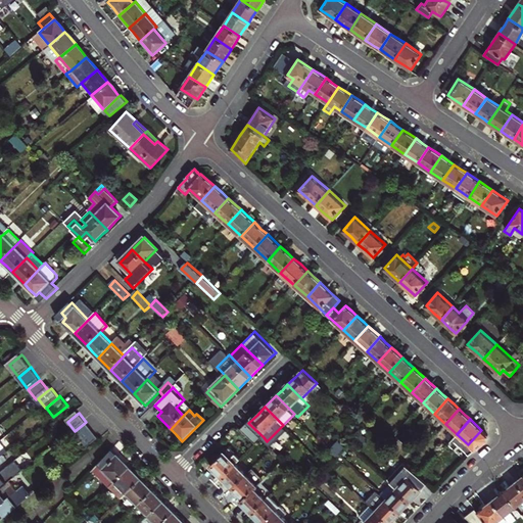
[(75,431),(80,436),(91,427),(86,422),(75,431)]
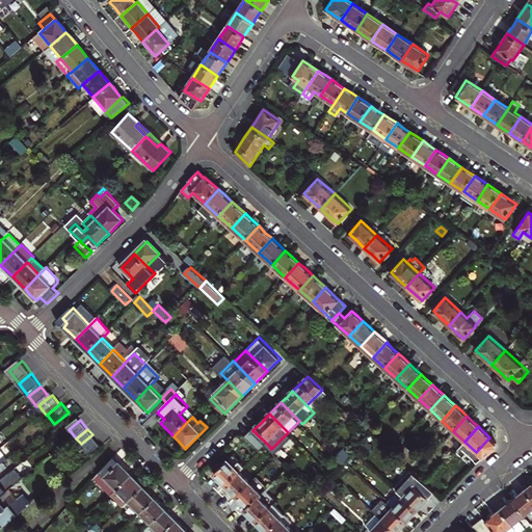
[(268,445),(253,430),(247,436),(262,451),(268,445)]
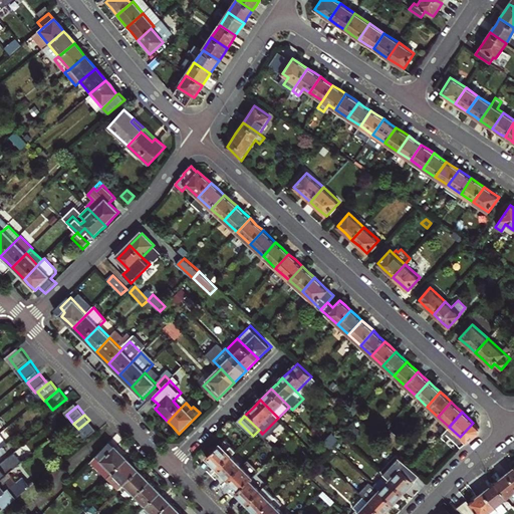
[(78,429),(83,435),(94,426),(89,420),(78,429)]
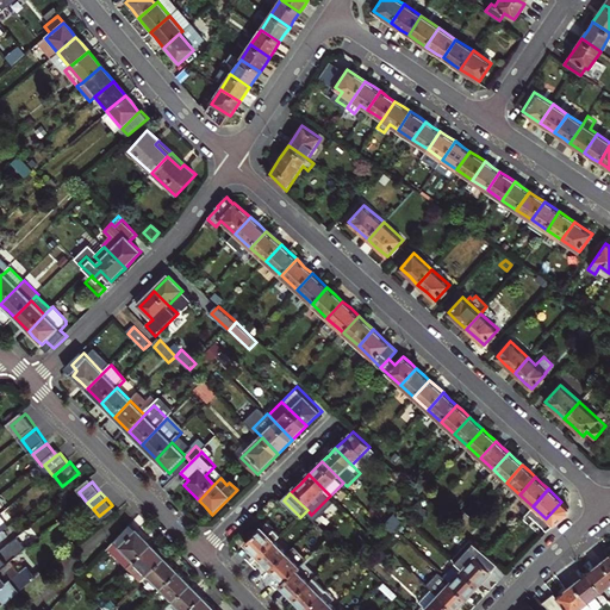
[(117,511),(112,505),(99,516),(105,522),(117,511)]
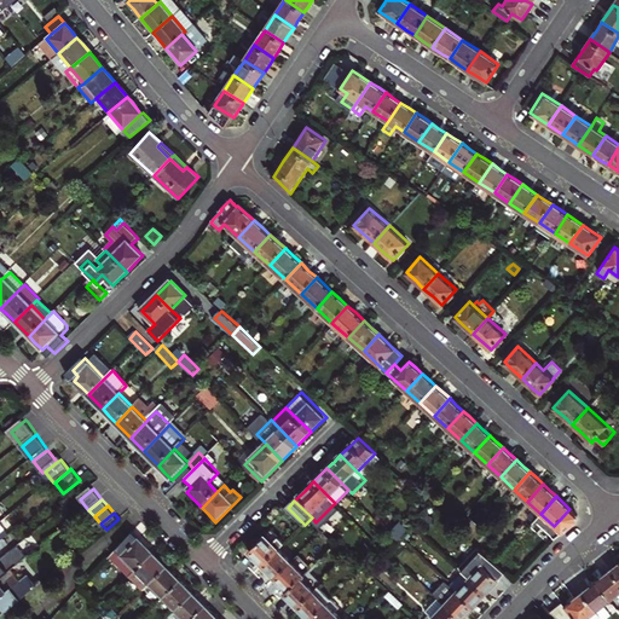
[(468,539),(480,526),(474,520),(462,533),(468,539)]
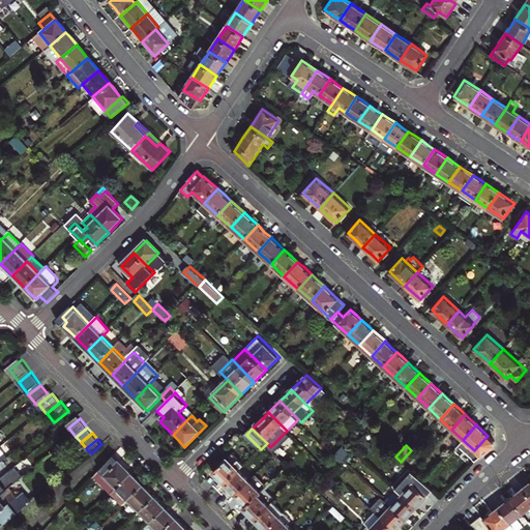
[(347,447),(336,459),(343,465),(346,461),(352,452),(347,447)]
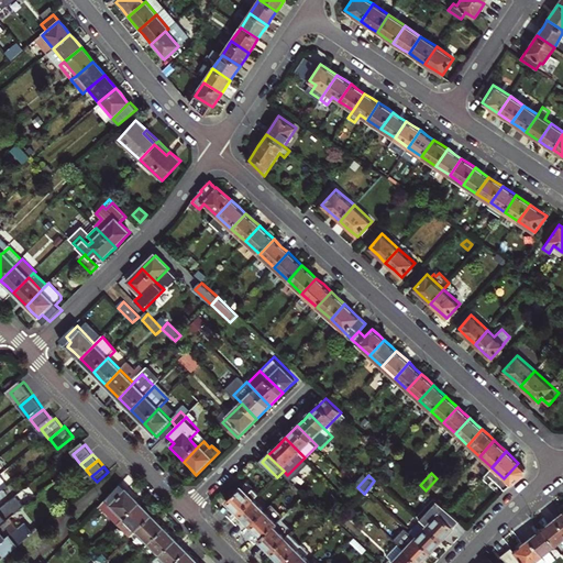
[(0,495),(8,489),(11,486),(3,476),(0,478),(0,495)]
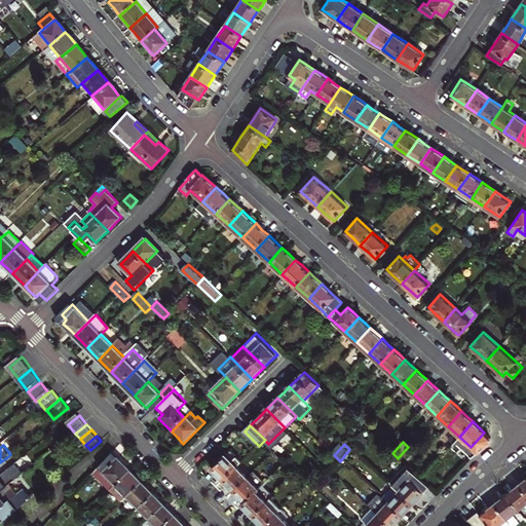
[(234,461),(239,456),(232,450),(228,455),(234,461)]
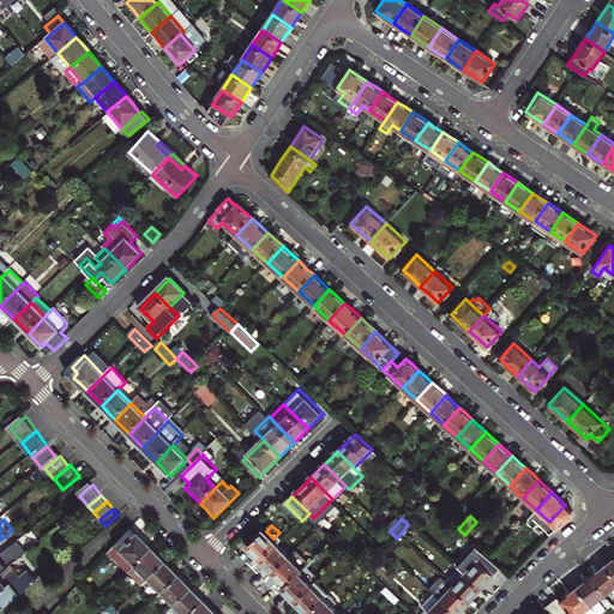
[(110,553),(128,572),(130,571),(136,564),(154,547),(145,539),(133,527),(110,553)]
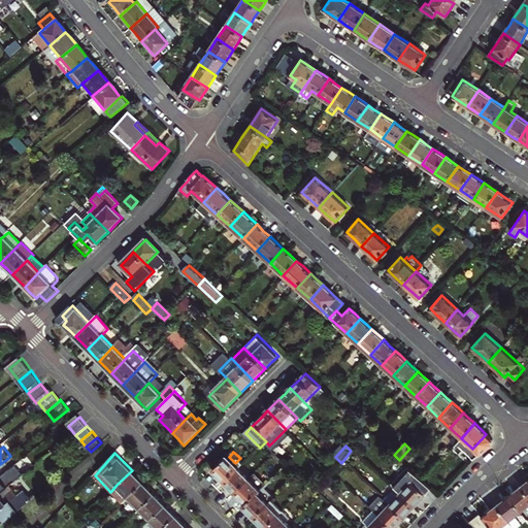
[(0,496),(12,487),(37,466),(30,456),(1,479),(0,480),(0,496)]
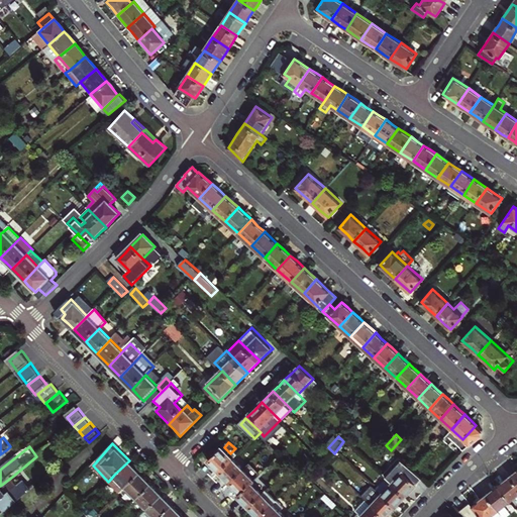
[(222,472),(235,457),(239,453),(235,448),(230,453),(224,447),(211,459),(216,466),(222,472)]
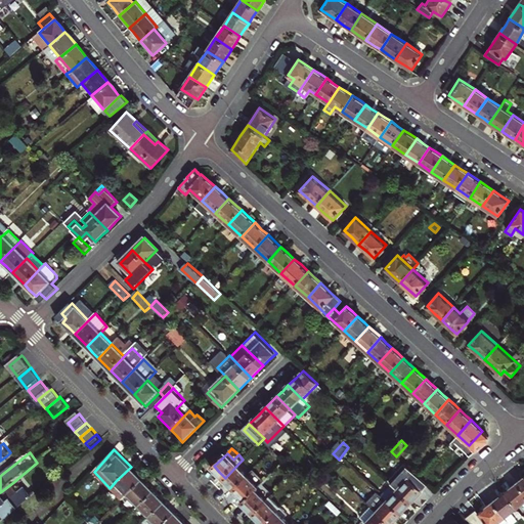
[(0,476),(1,475),(0,473),(0,469),(11,461),(7,455),(0,461),(0,476)]
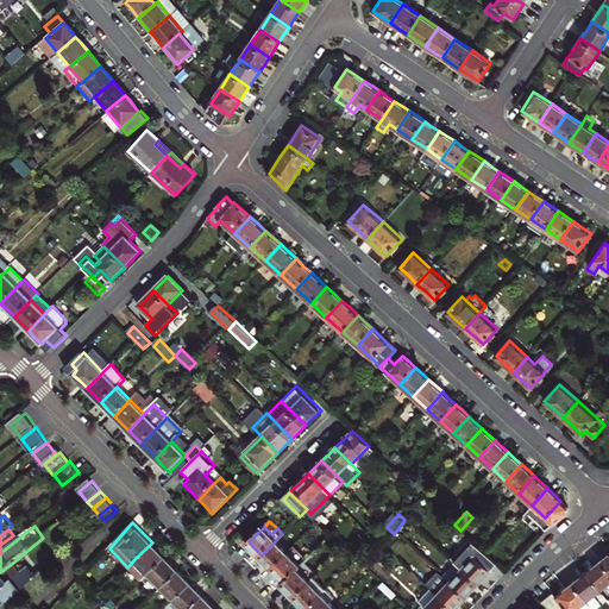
[(268,562),(274,567),(290,552),(277,539),(262,556),(268,562)]
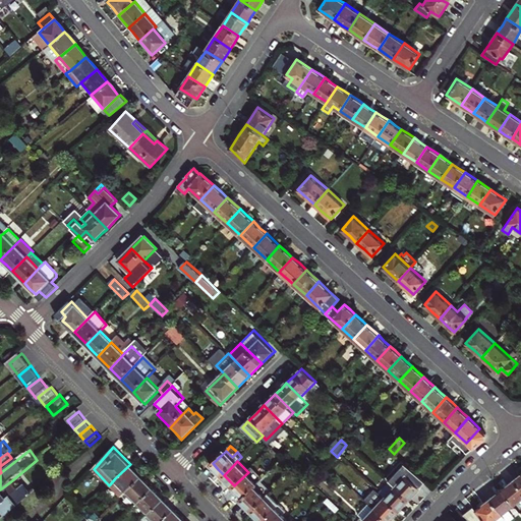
[(115,478),(126,490),(141,475),(135,469),(130,464),(115,478)]
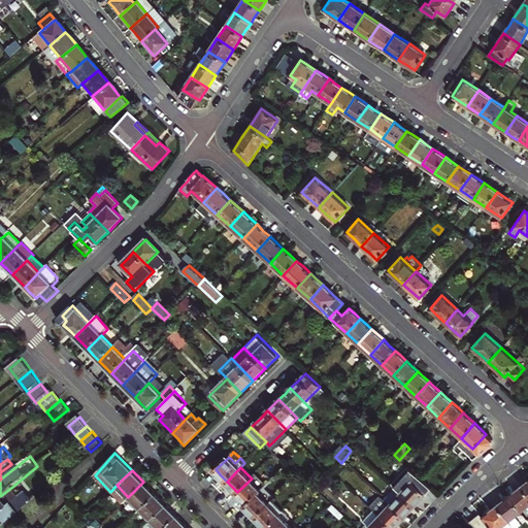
[(408,476),(398,487),(418,505),(425,497),(432,490),(415,473),(410,479),(408,476)]
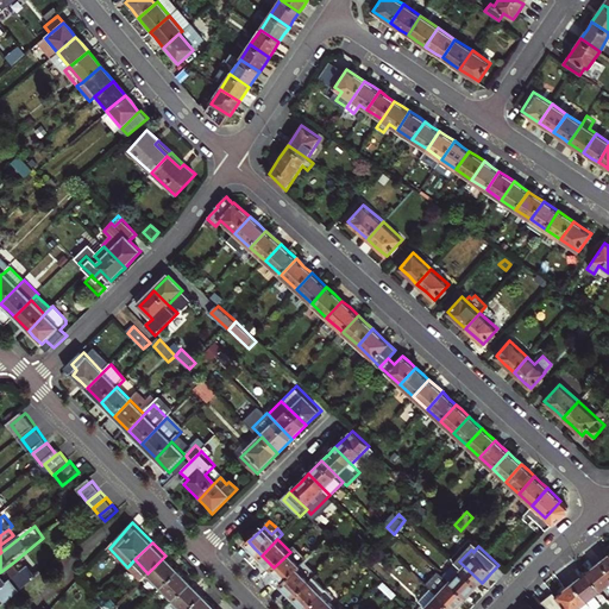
[(281,575),(286,581),(300,567),(302,564),(290,552),(274,567),(281,575)]
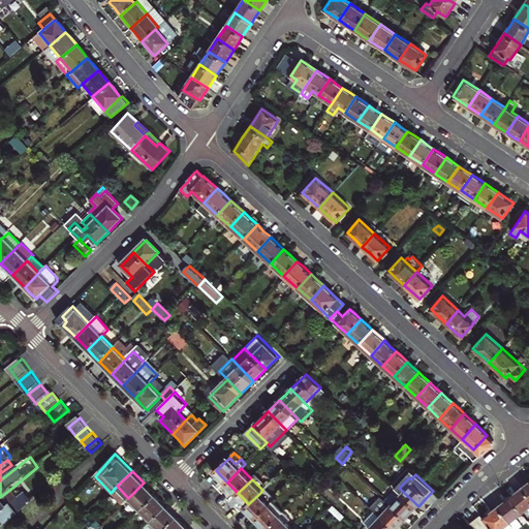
[(128,498),(141,509),(156,495),(150,489),(144,483),(128,498)]
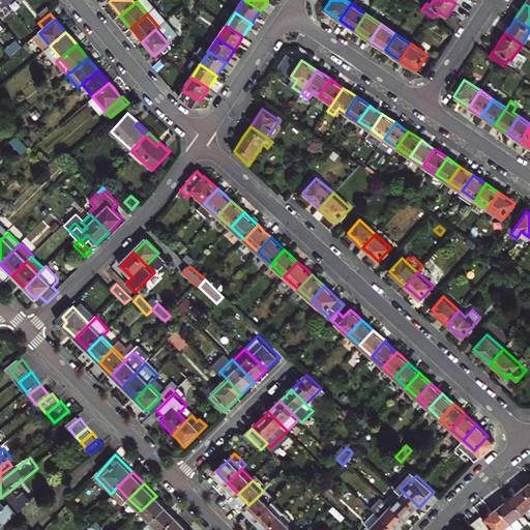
[(117,487),(112,493),(123,504),(128,499),(117,487)]
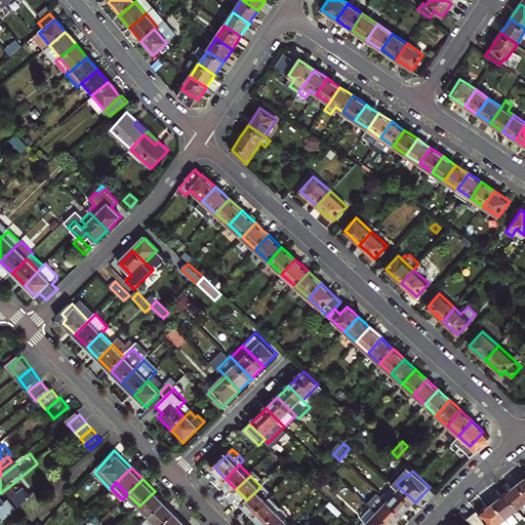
[(512,488),(506,493),(518,509),(524,502),(524,492),(518,483),(512,488)]
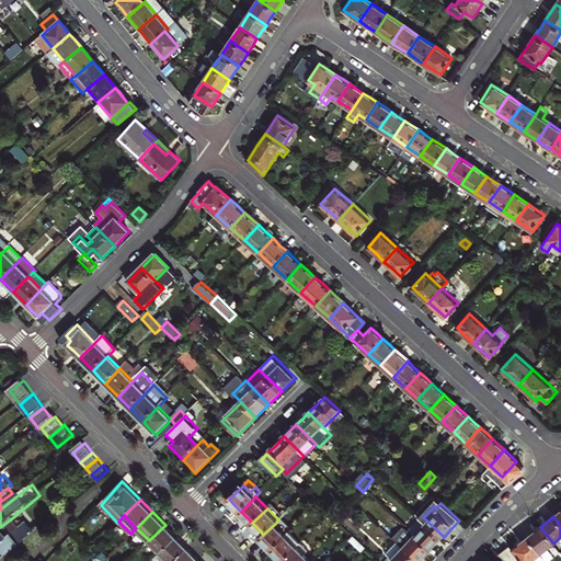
[(8,556),(42,529),(39,527),(36,530),(30,523),(22,528),(13,517),(0,527),(0,549),(1,548),(8,556)]
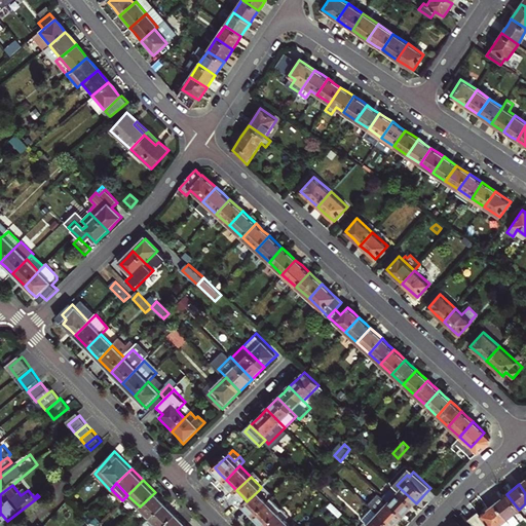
[(386,497),(391,501),(405,516),(412,509),(416,503),(397,485),(385,496),(386,497)]
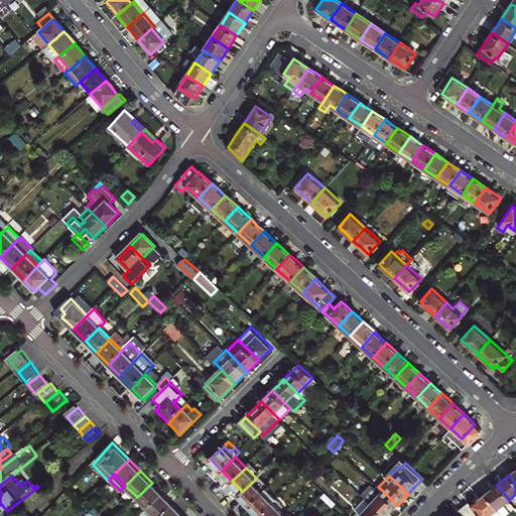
[(254,481),(242,492),(240,494),(245,500),(251,506),(265,492),(254,481)]
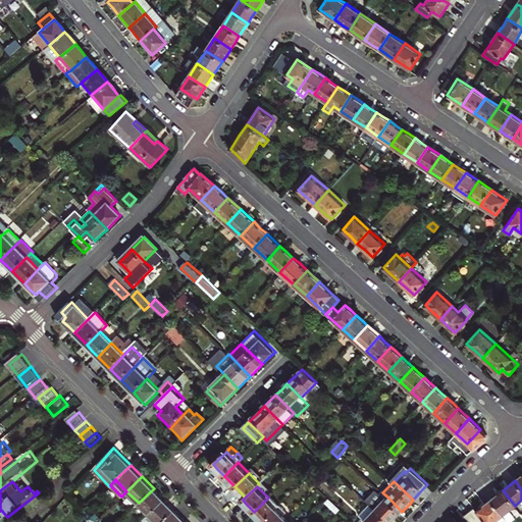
[(154,488),(139,503),(148,513),(164,499),(159,493),(154,488)]
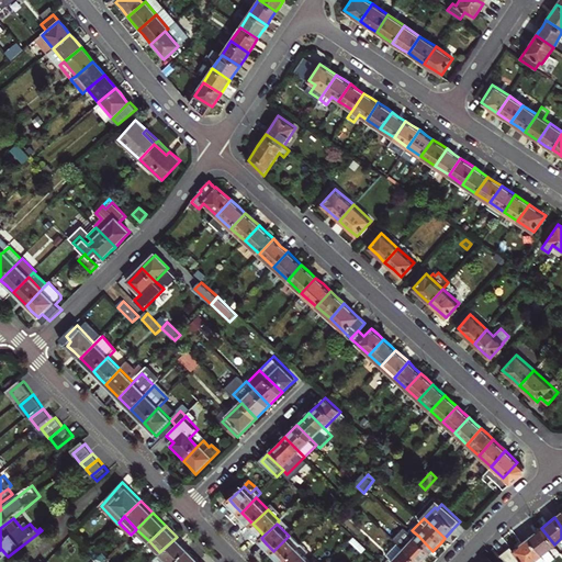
[(554,544),(541,528),(535,532),(528,538),(546,560),(547,561),(553,557),(548,549),(554,544)]
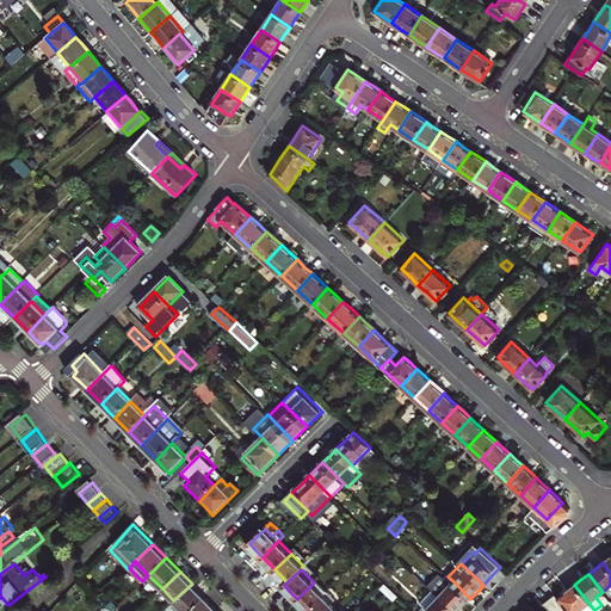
[(303,605),(309,610),(331,590),(319,578),(314,582),(297,599),(303,605)]
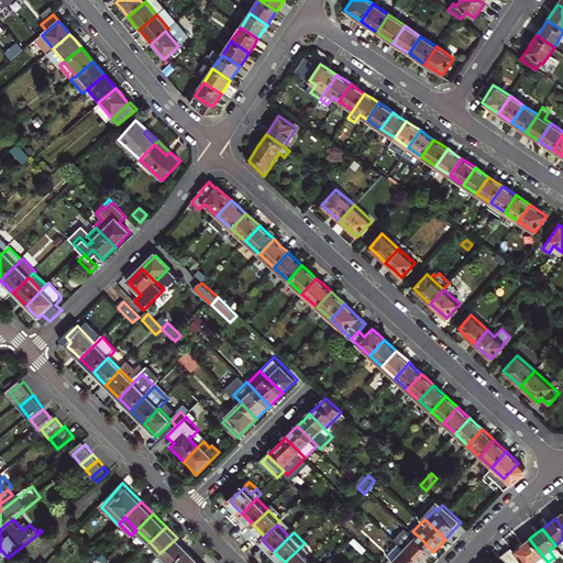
[(403,544),(407,549),(419,537),(414,532),(403,544)]
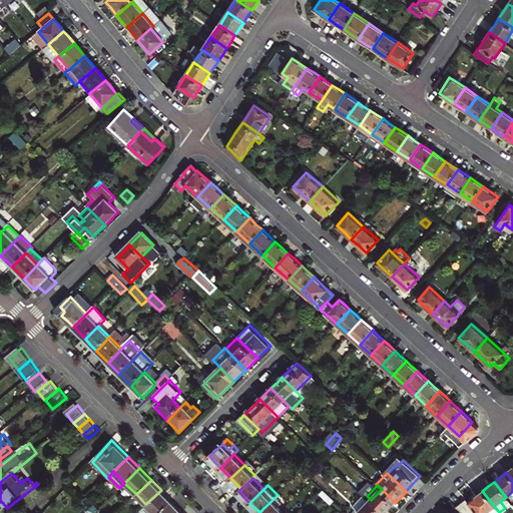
[(395,503),(382,489),(371,500),(384,512),(385,512),(389,509),(395,503)]
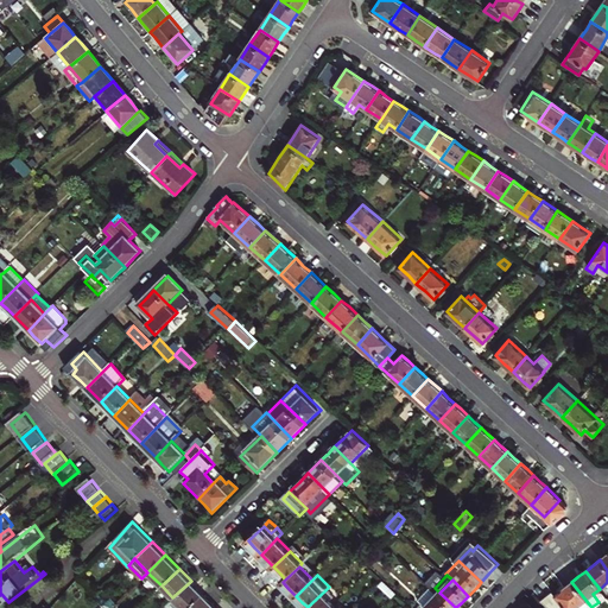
[(191,581),(172,597),(182,607),(185,607),(203,593),(197,587),(191,581)]
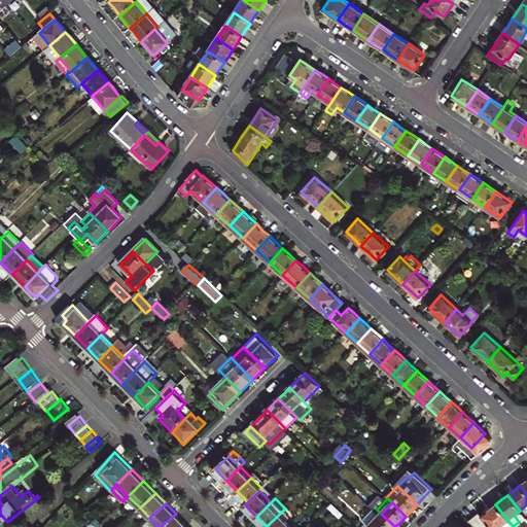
[(508,526),(512,525),(495,504),(488,511),(481,516),(479,513),(468,521),(475,526),(508,526)]
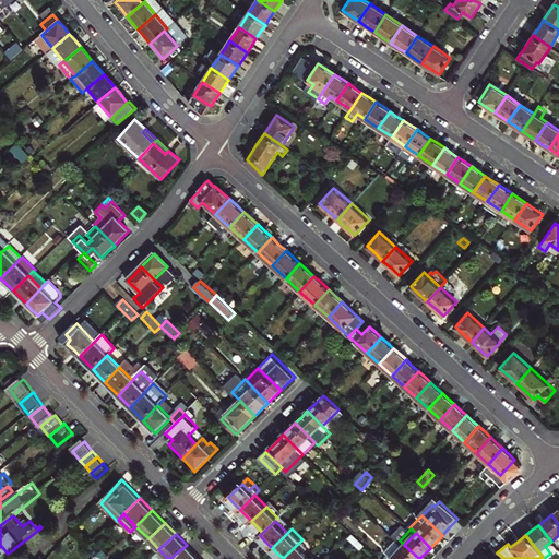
[(307,558),(310,556),(305,550),(309,546),(302,539),(283,558),(307,558)]
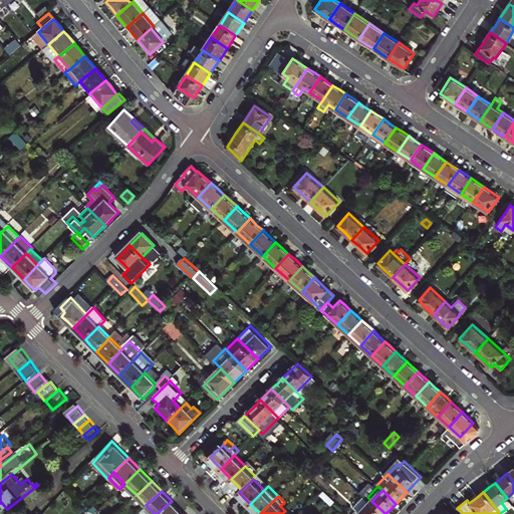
[(357,511),(354,513),(384,513),(371,501),(367,497),(366,496),(355,508),(357,511)]
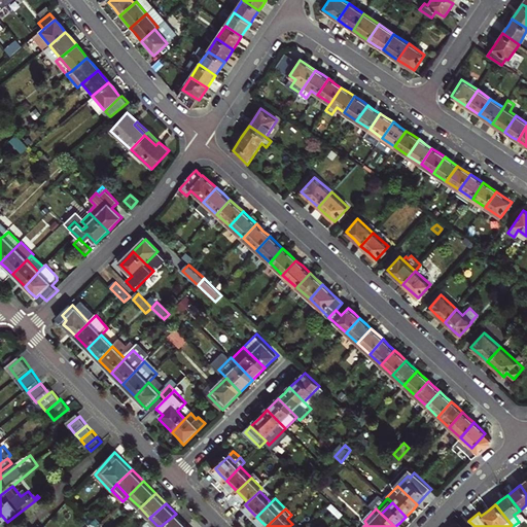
[(176,514),(161,526),(183,526),(186,524),(181,519),(176,514)]
